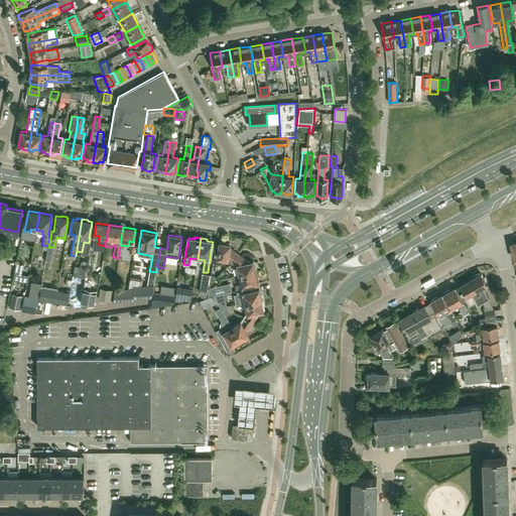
[(217,257),(228,259),(232,262),(238,253),(230,247),(230,244),(226,243),(225,242),(222,241),(221,243),(220,242),(217,257)]
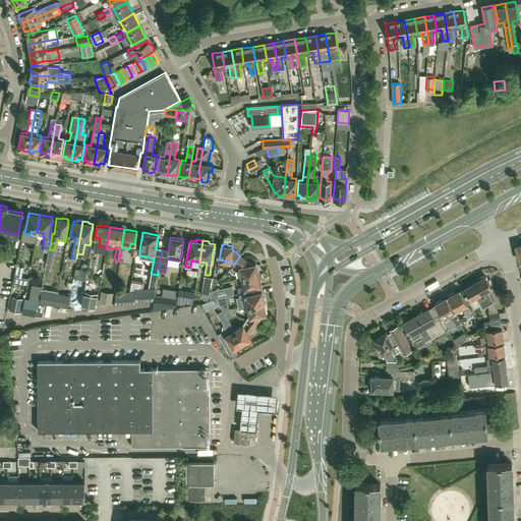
[(240,255),(234,265),(240,269),(242,278),(258,274),(257,269),(256,269),(255,264),(252,265),(240,255)]
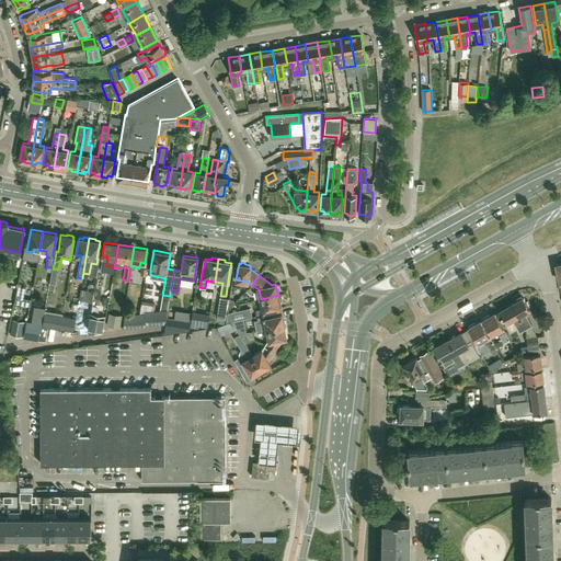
[(79,300),(92,302),(94,292),(81,289),(79,300)]
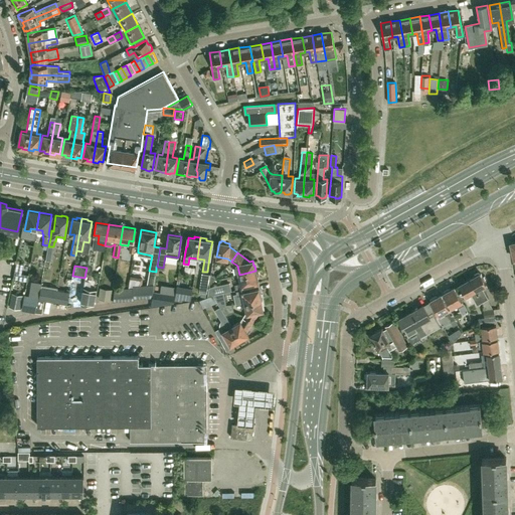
[(93,266),(90,281),(97,282),(99,268),(93,266)]
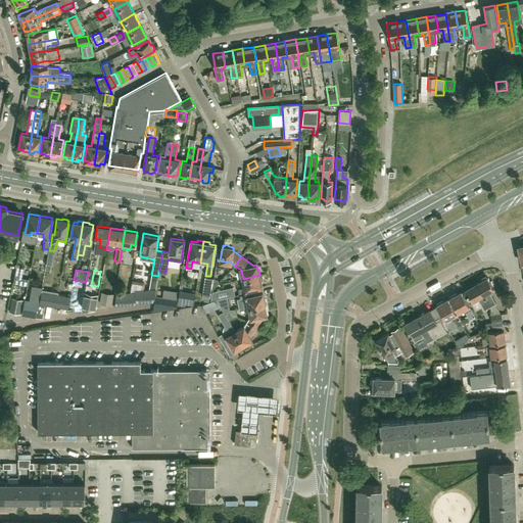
[(259,275),(243,279),(245,288),(238,289),(239,294),(253,291),(252,288),(260,287),(259,282),(262,281),(259,275)]
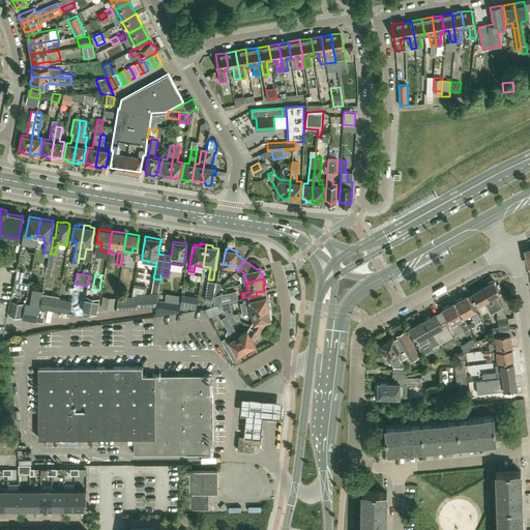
[(488,285),(483,287),(496,311),(502,307),(495,295),(500,292),(494,281),(493,282),(492,281),(488,283),(488,285)]
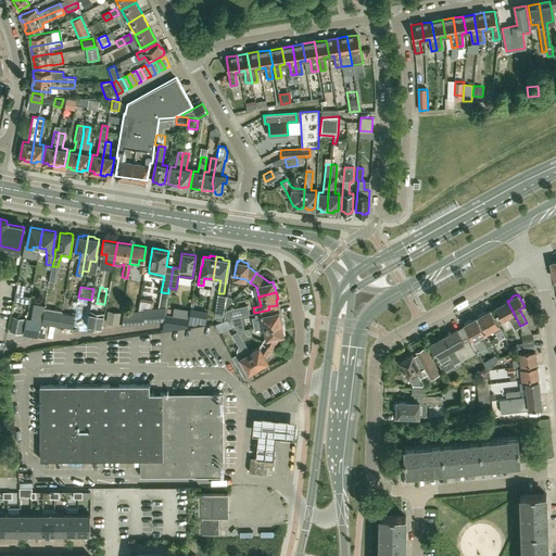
[(516,329),(520,326),(507,301),(503,303),(501,303),(496,305),(496,307),(495,307),(503,320),(508,317),(510,320),(512,320),(516,329)]
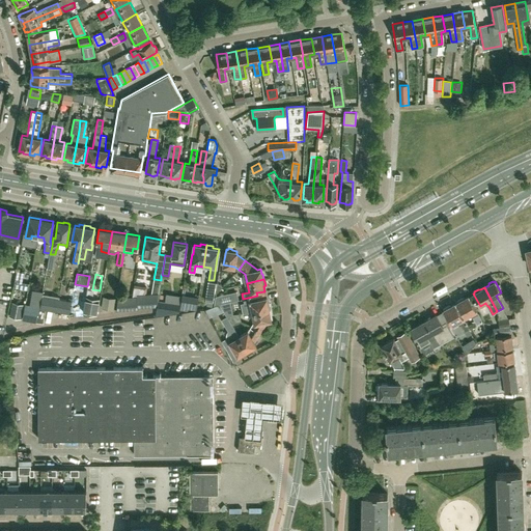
[(213,303),(215,292),(206,291),(205,301),(207,302),(213,303)]
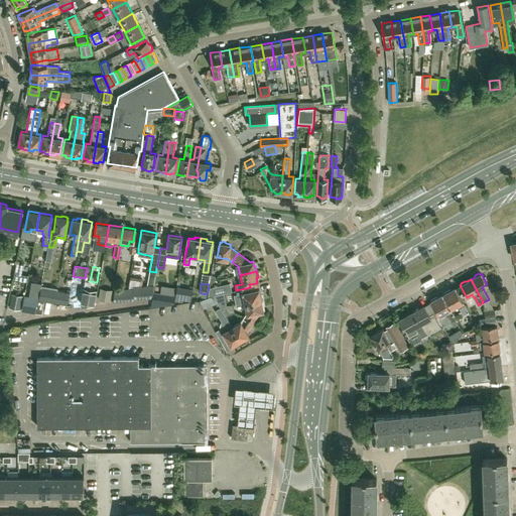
[(39,300),(55,303),(57,290),(57,288),(41,285),(39,298),(39,300)]
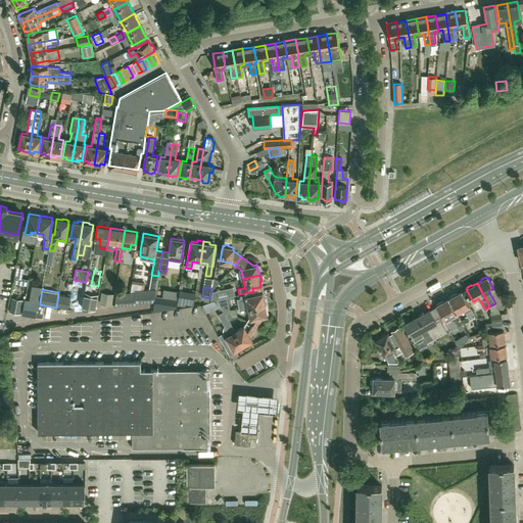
[(154,302),(155,296),(156,289),(135,290),(135,292),(116,292),(114,306),(136,305),(136,303),(154,302)]
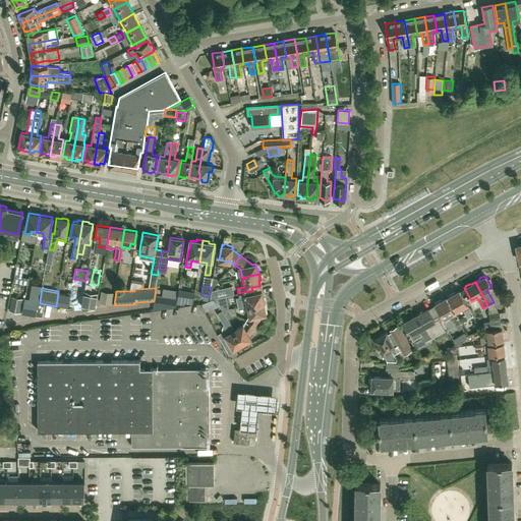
[(100,302),(112,304),(114,293),(102,290),(100,302)]
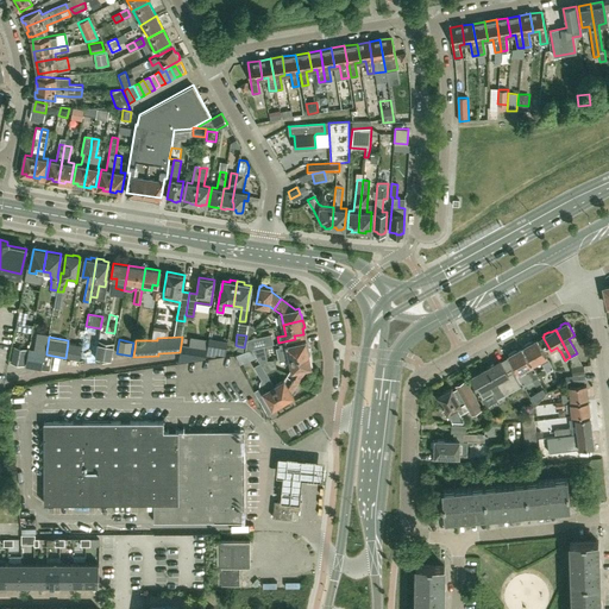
[(207,356),(215,357),(219,340),(209,339),(208,350),(207,356)]
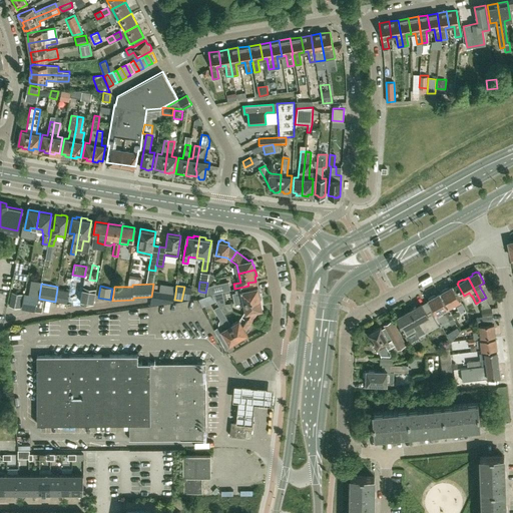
[(460,300),(453,286),(449,289),(448,287),(441,291),(449,306),(454,303),(463,319),(467,316),(464,311),(466,310),(463,305),(460,300)]
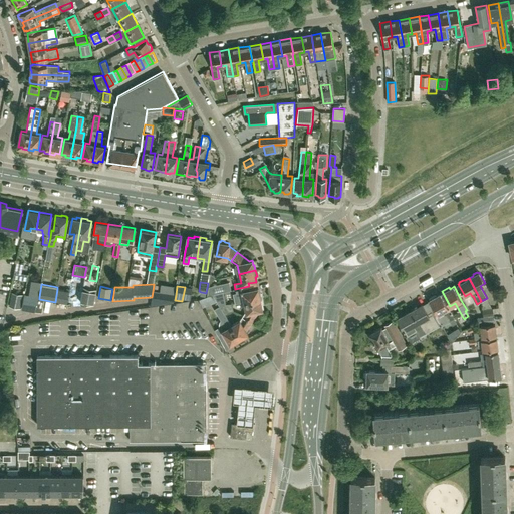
[(80,303),(94,305),(96,289),(82,287),(80,303)]
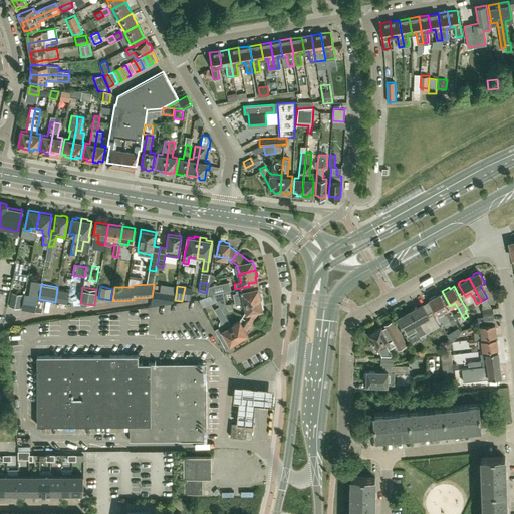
[(237,295),(243,294),(245,303),(260,300),(260,299),(262,299),(260,293),(259,293),(258,288),(242,291),(242,290),(236,291),(237,295)]
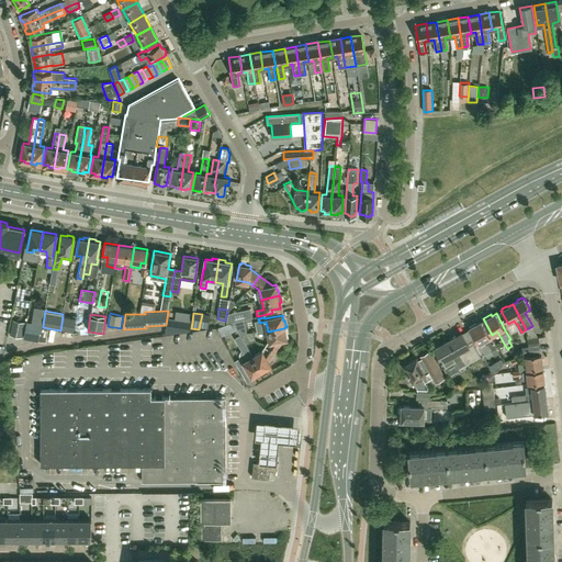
[(76,318),(63,316),(60,330),(74,333),(76,318)]
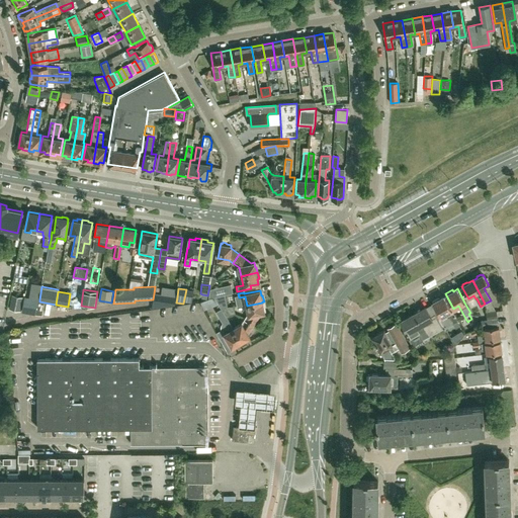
[(154,293),(153,299),(152,309),(175,306),(176,303),(177,297),(154,293)]
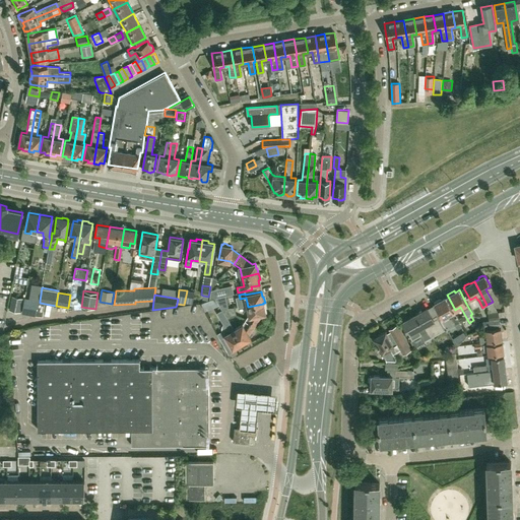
[(11,296),(8,310),(21,313),(24,299),(11,296)]
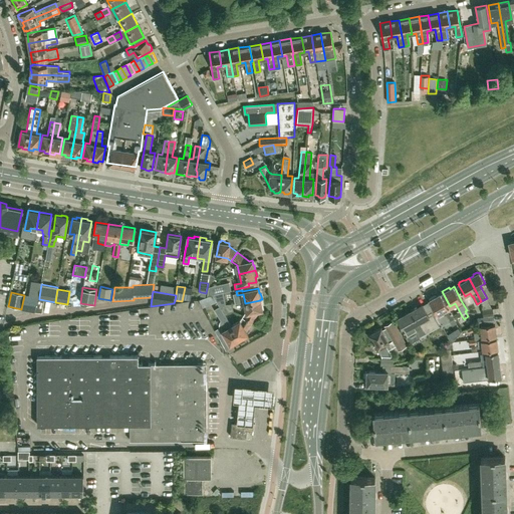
[(220,307),(220,306),(221,305),(226,304),(223,292),(213,294),(220,307)]
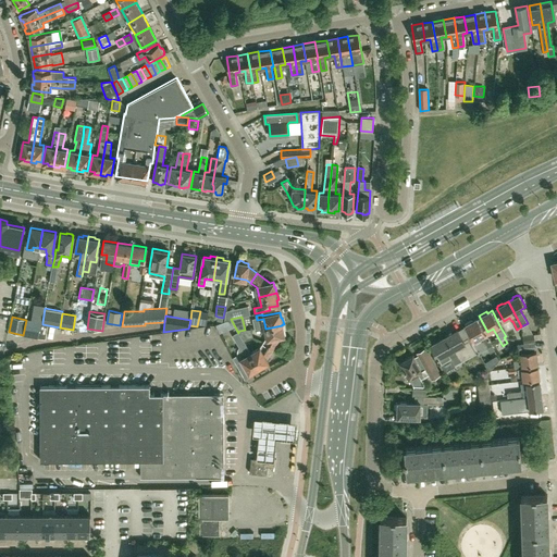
[(42,324),(42,322),(26,319),(24,334),(39,337),(42,324)]
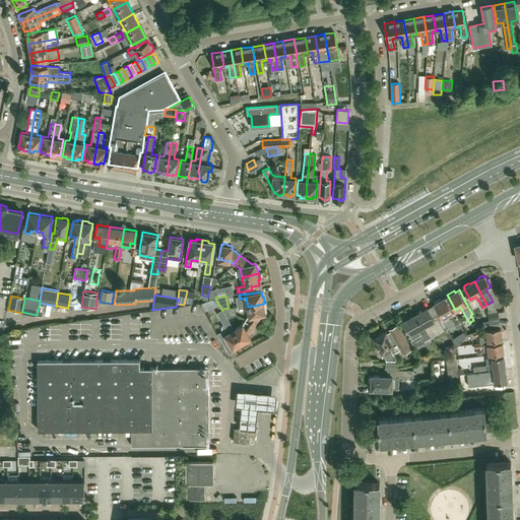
[(442,317),(448,314),(454,325),(459,322),(453,311),(446,298),(442,300),(441,298),(434,302),(442,317)]
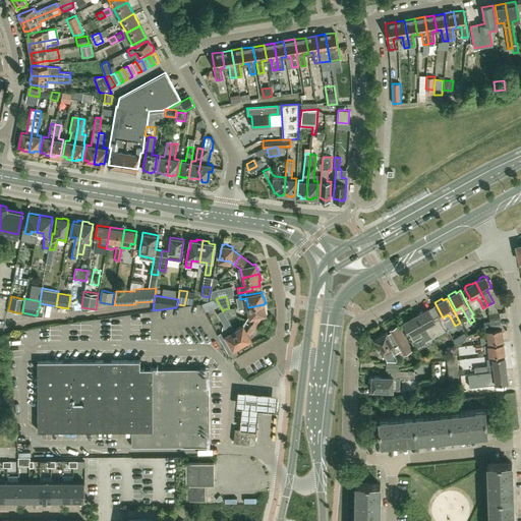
[(267,307),(266,303),(264,303),(264,304),(248,307),(249,314),(246,321),(255,327),(264,314),(266,313),(265,309),(267,307)]
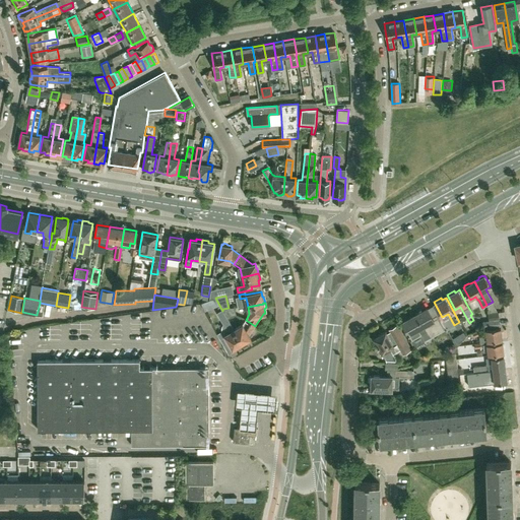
[(402,322),(404,327),(408,334),(411,339),(420,334),(423,336),(428,333),(430,337),(444,329),(436,315),(433,317),(428,308),(402,322)]
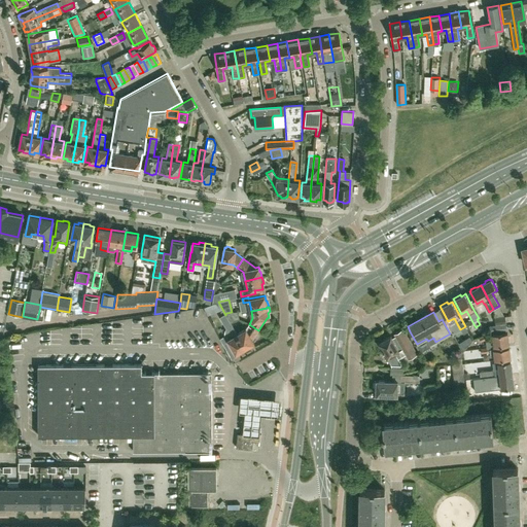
[(239,318),(226,313),(225,314),(231,322),(239,318)]
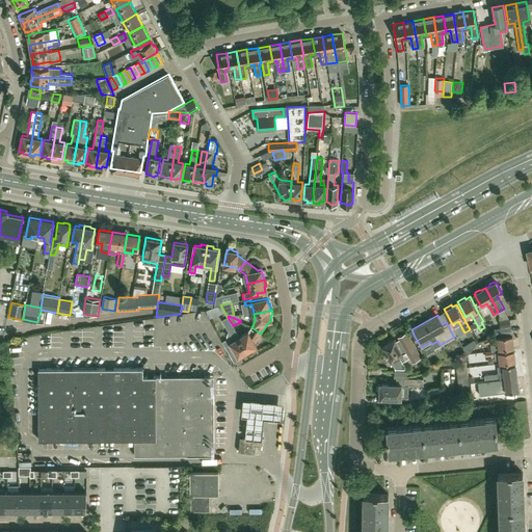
[(243,354),(248,352),(239,337),(233,325),(228,317),(228,318),(222,320),(227,327),(228,326),(230,329),(229,331),(228,335),(228,337),(223,340),(235,361),(239,357),(238,356),(242,353),(243,354)]
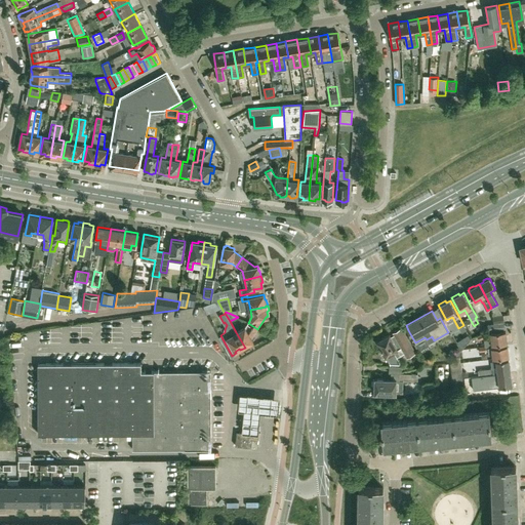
[(503,322),(493,323),(487,324),(487,331),(505,329),(503,322)]
